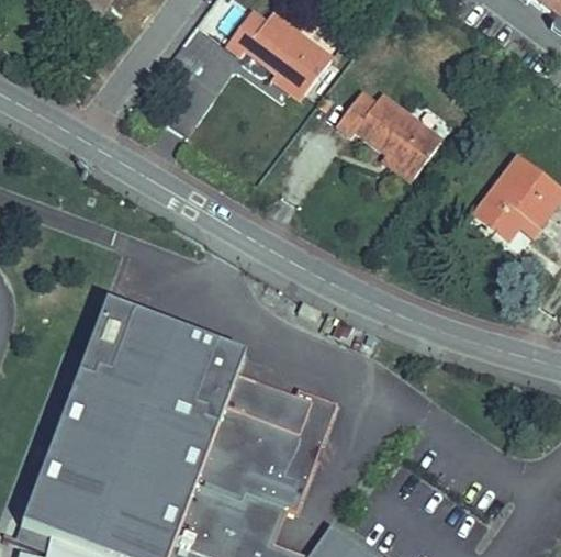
[(80,0),(97,12),(105,0),(80,0)]
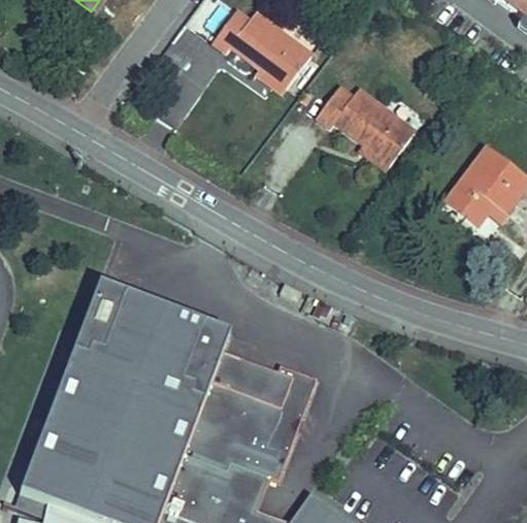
[(503,0),(526,17),(526,0),(503,0)]
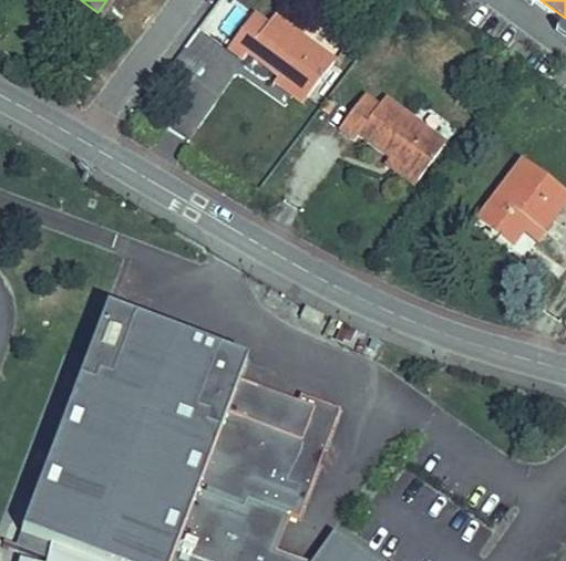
[(279,72),(308,93),(336,56),(275,12),(268,21),(254,10),(229,43),(244,54),(248,49),(279,72)]
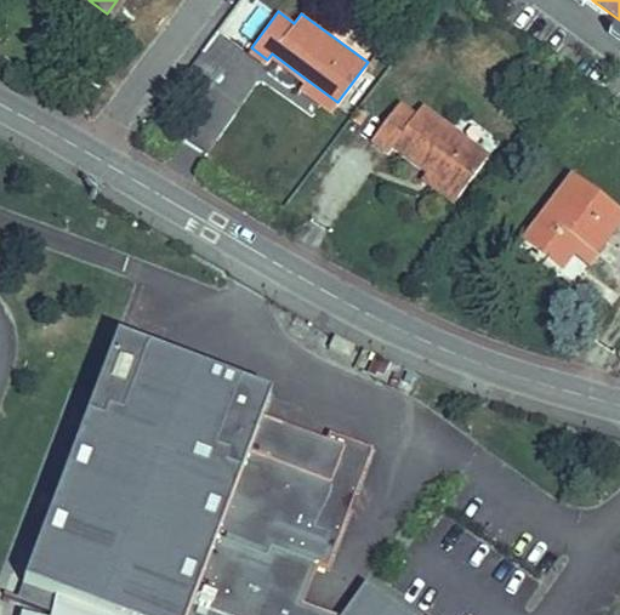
[(203,49),(193,63),(212,77),(222,62),(203,49)]
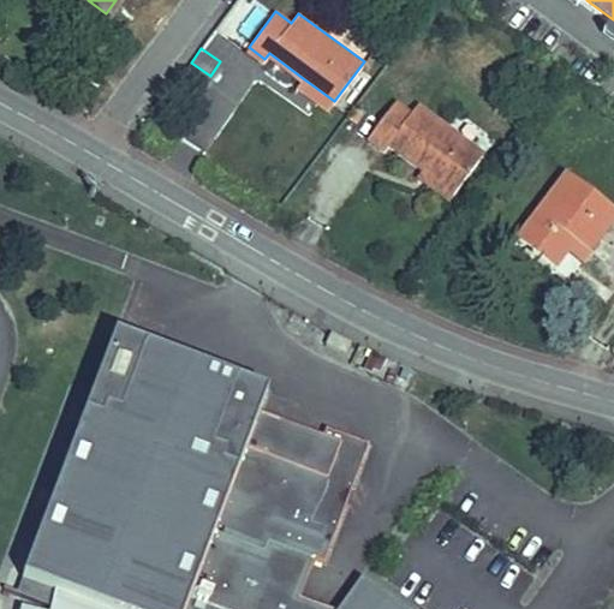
[(99,73),(91,69),(84,81),(90,85),(99,73)]
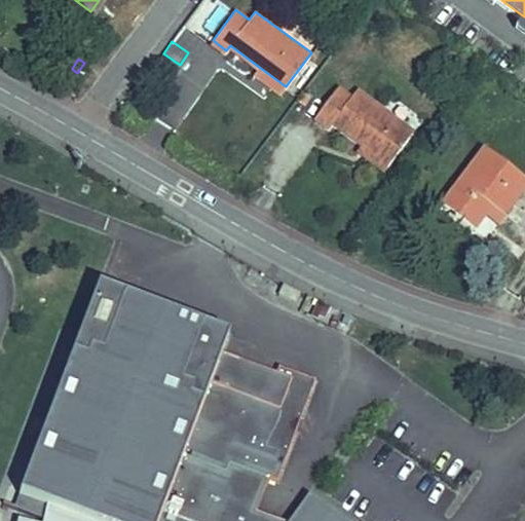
[(255,72),(282,91),(286,86),(259,67),(255,72)]
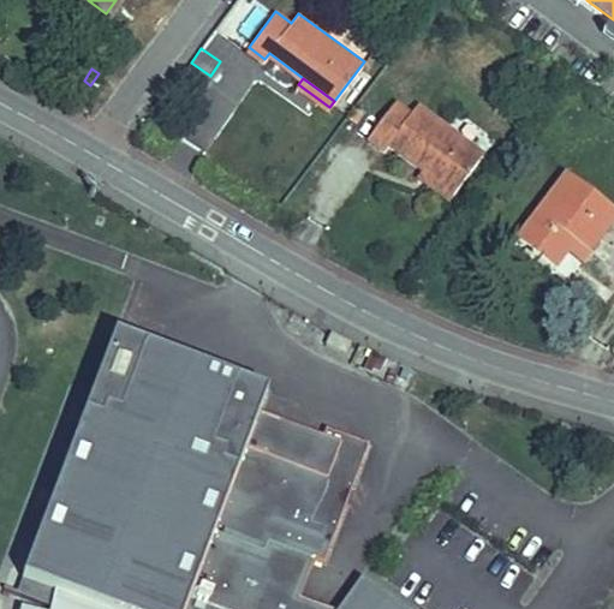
[(423,167),(454,191),(484,151),(419,102),(412,112),(397,100),(369,136),(386,148),(391,142),(423,167)]
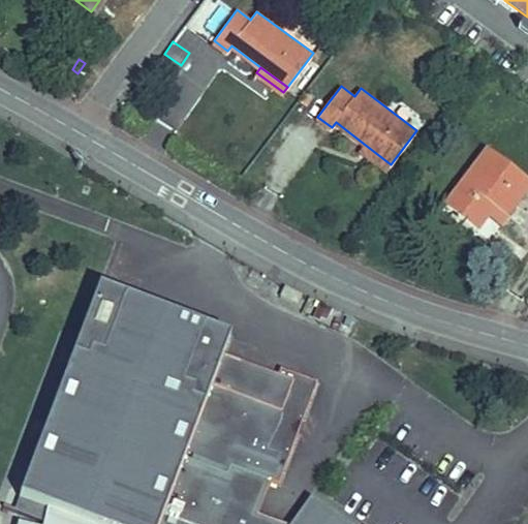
[(360,149),(386,170),(391,164),(364,144),(360,149)]
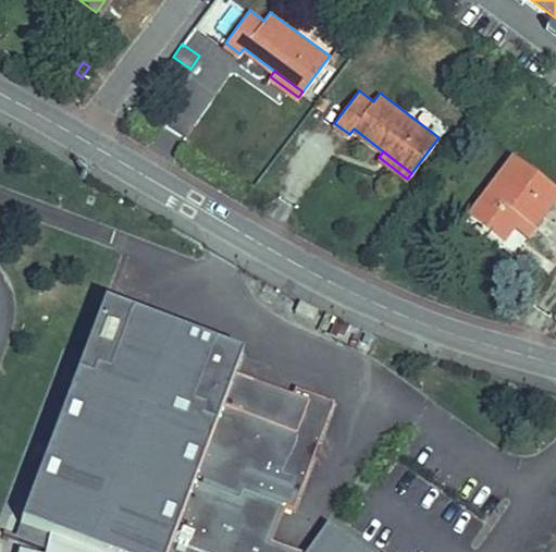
[(555,185),(514,154),(469,215),(503,240),(514,225),(521,216),(535,225),(555,197),(555,185)]
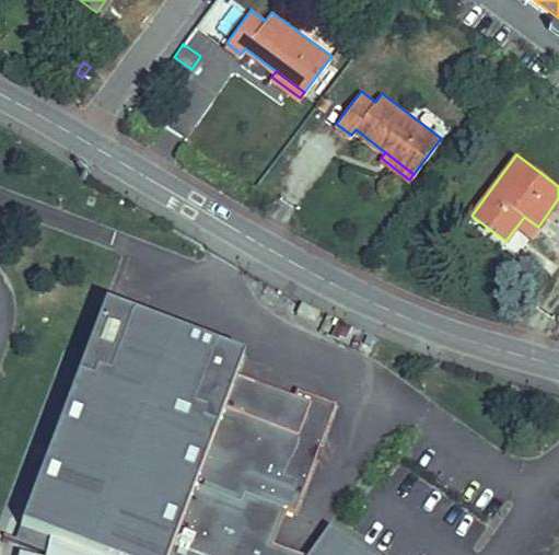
[(516,227),(531,238),(538,227),(524,217),(516,227)]
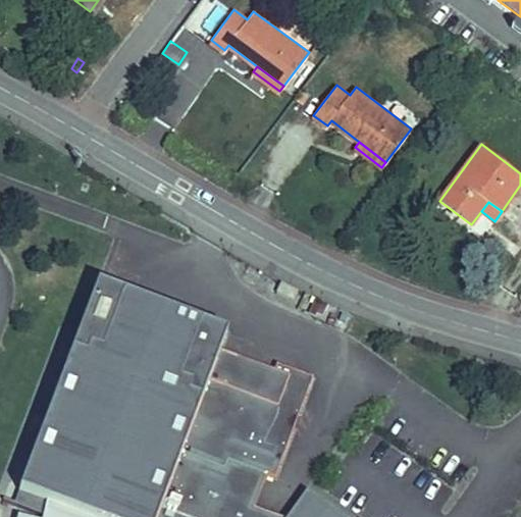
[(273,474),(312,373),(276,360),(273,366),(219,346),(226,328),(97,278),(79,326),(67,321),(61,340),(72,344),(67,355),(56,351),(50,368),(61,372),(53,394),(42,390),(36,406),(47,410),(39,431),(28,427),(21,445),(33,449),(13,500),(59,516),(345,516),(305,487),(284,515),(253,504),(225,493),(238,461),(265,471),(273,474)]
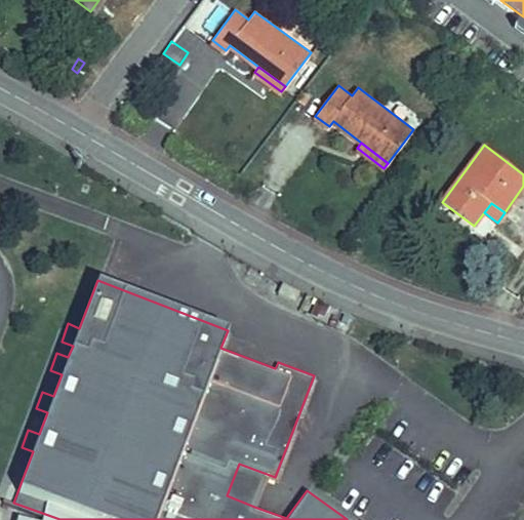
[(254,507),(267,474),(239,464),(227,495),(254,507)]
